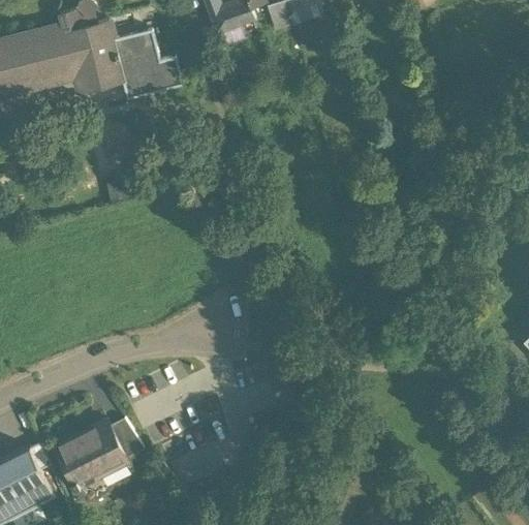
[(63,25),(0,40),(0,95),(76,76),(75,74),(90,71),(93,86),(125,79),(120,59),(122,59),(120,51),(118,51),(115,39),(110,20),(91,25),(89,16),(97,6),(90,0),(84,0),(79,6),(82,8),(61,13),(63,25)]
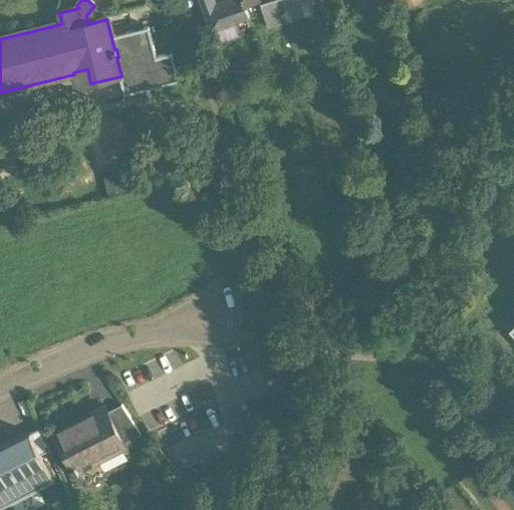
[(233,0),(214,6),(212,0),(198,0),(210,33),(247,19),(244,9),(240,0),(233,0)]
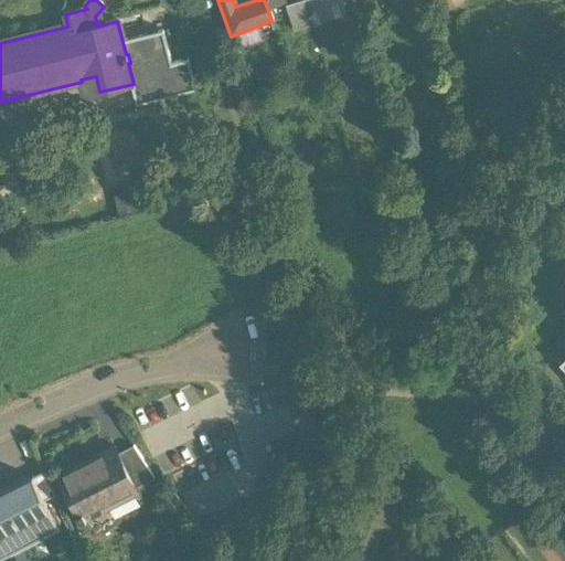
[(233,0),(235,7),(256,0),(264,0),(268,10),(283,2),(281,0),(233,0)]
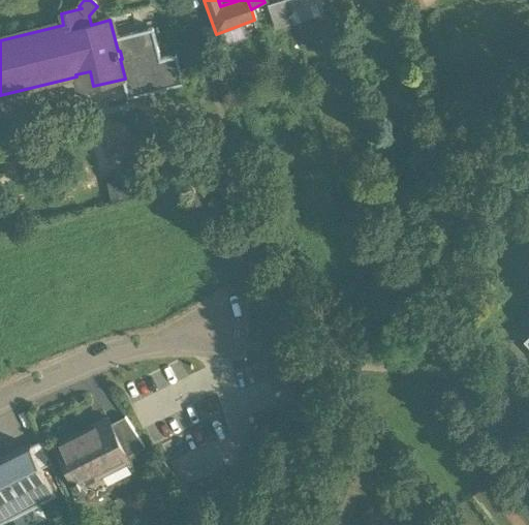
[(288,0),(284,0),(267,5),(274,30),(296,24),(288,0)]
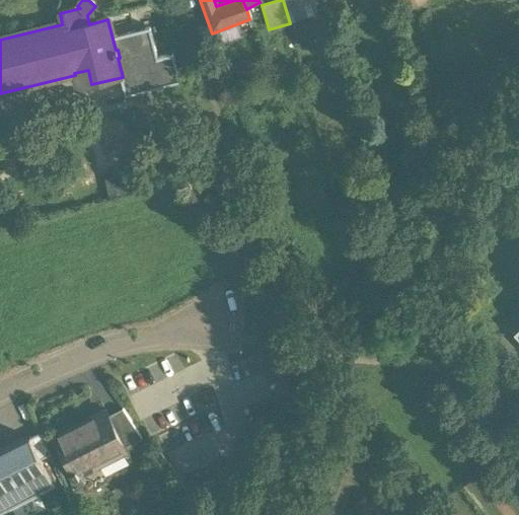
[(311,0),(283,0),(290,23),(316,15),(311,0)]
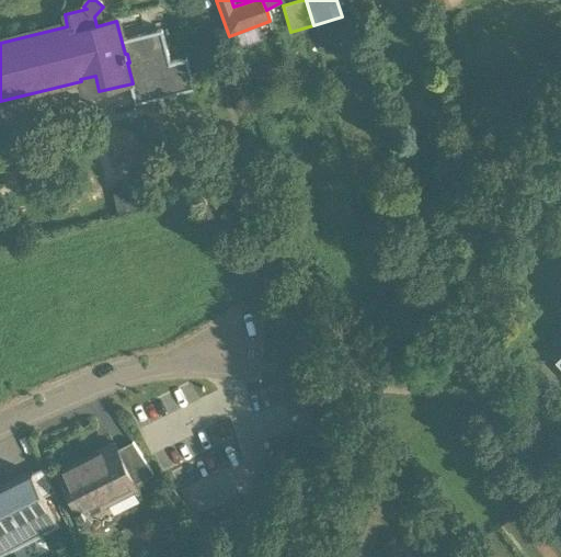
[(127,63),(133,83),(137,103),(193,90),(186,63),(169,67),(160,33),(122,42),(125,54),(127,54),(129,63),(127,63)]
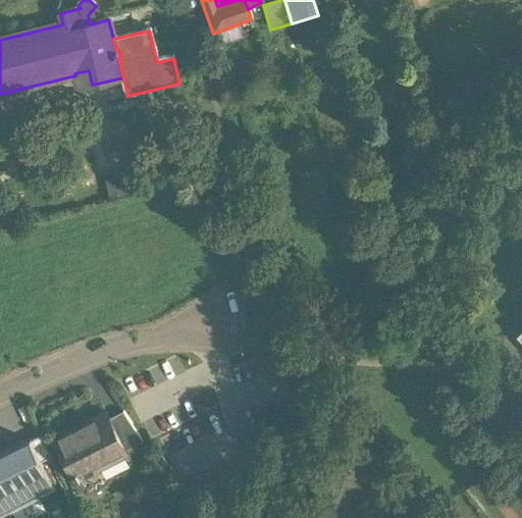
[(143,447),(122,415),(107,423),(124,456),(143,447)]
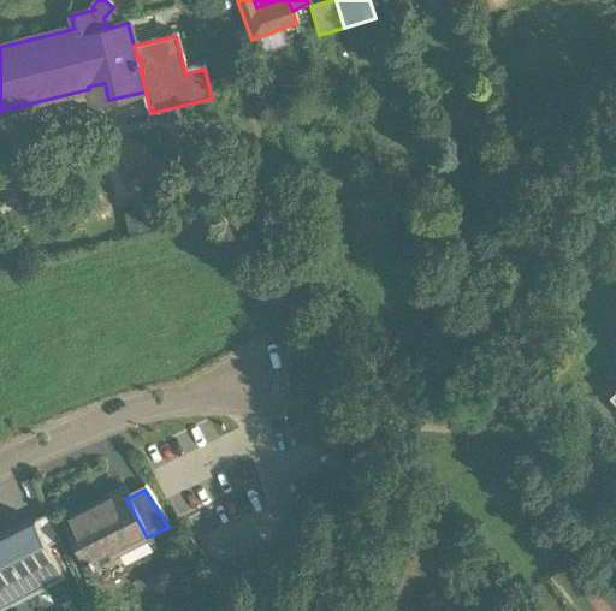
[(124,492),(66,521),(90,569),(148,540),(147,538),(126,499),(124,492)]
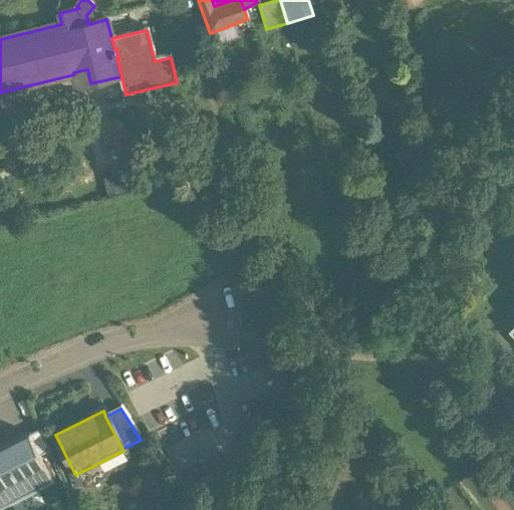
[(50,454),(39,432),(29,438),(39,459),(50,454)]
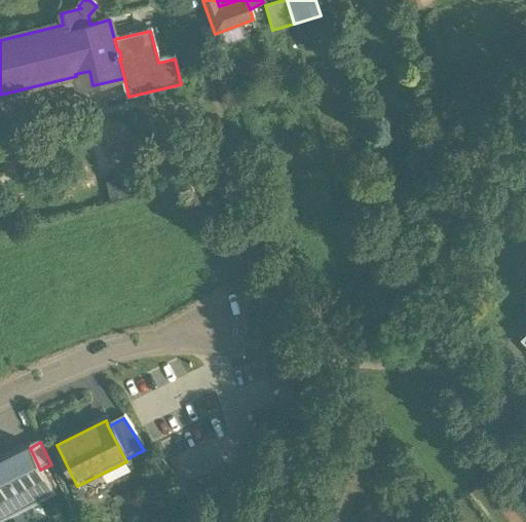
[(30,448),(0,462),(0,521),(4,521),(54,496),(40,470),(30,448)]
